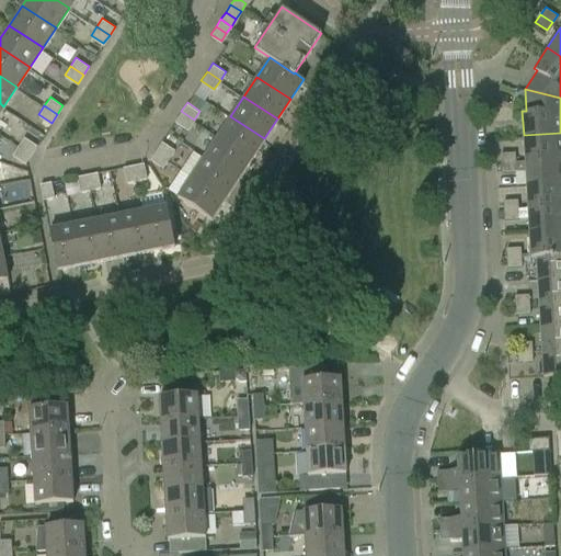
[(181,111),(175,120),(189,128),(194,120),(181,111)]
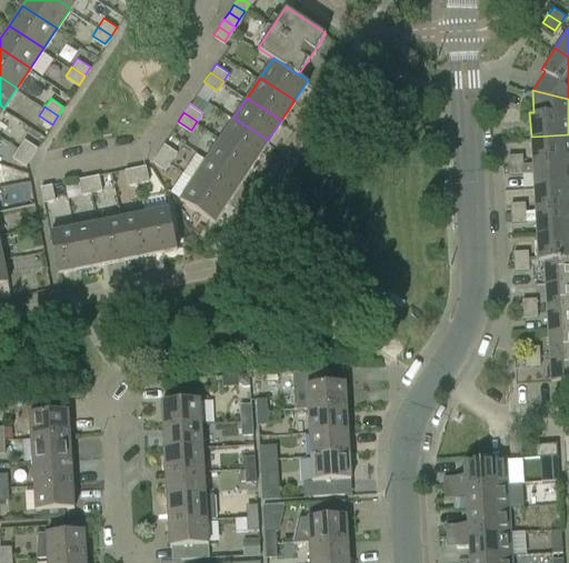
[(233,118),(220,138),(255,160),(268,140),(233,118)]
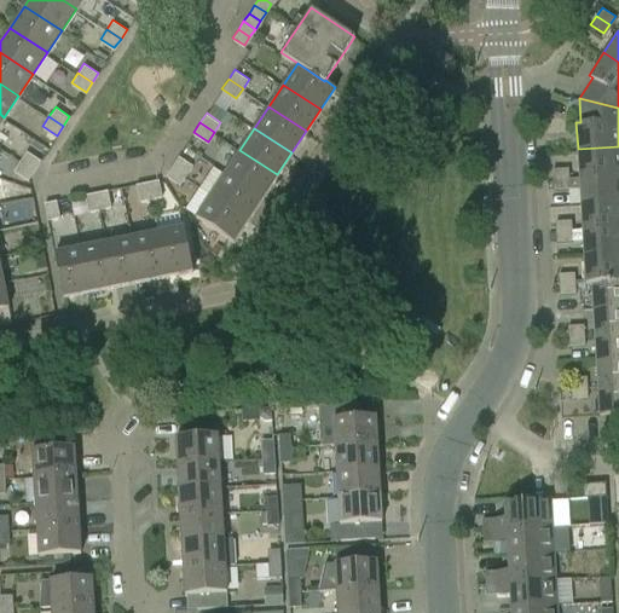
[(618,172),(618,146),(578,149),(579,175),(618,172)]
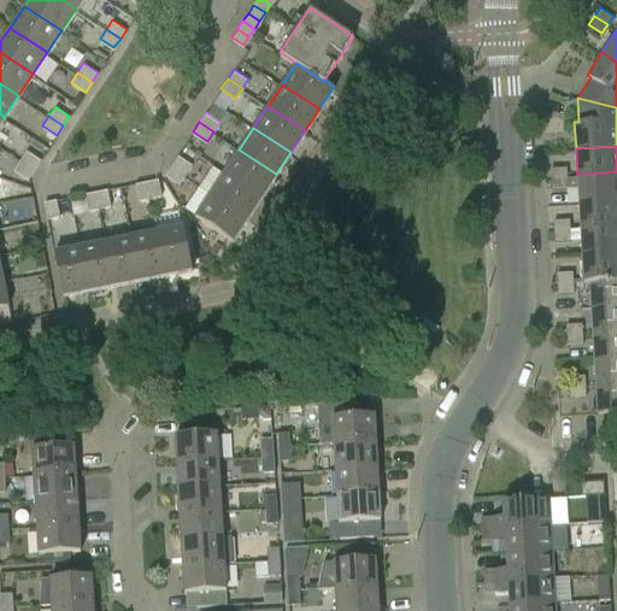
[(21,159),(34,168),(40,158),(27,150),(21,159)]
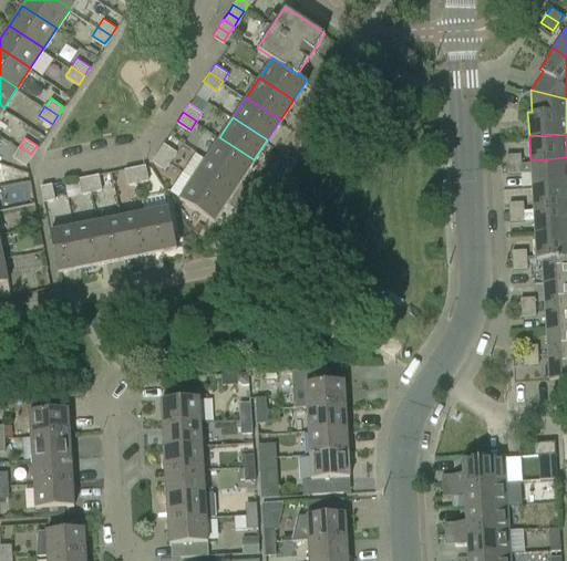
[(219,137),(206,156),(240,179),(254,159),(219,137)]
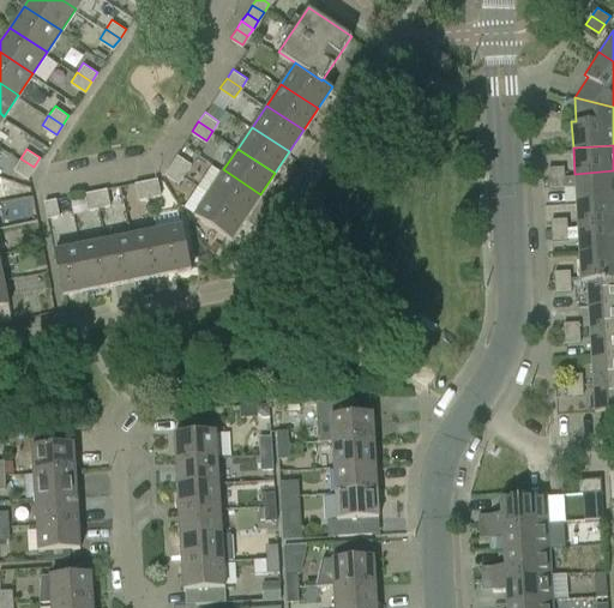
[(176,152),(170,162),(185,172),(191,162),(176,152)]
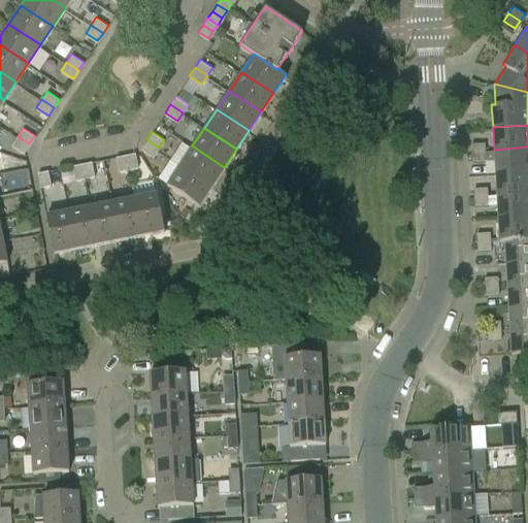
[(24,152),(29,143),(18,136),(11,144),(24,152)]
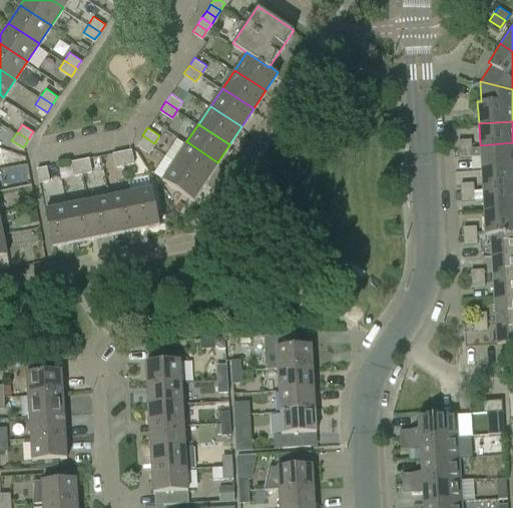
[(142,135),(137,143),(148,151),(154,143),(142,135)]
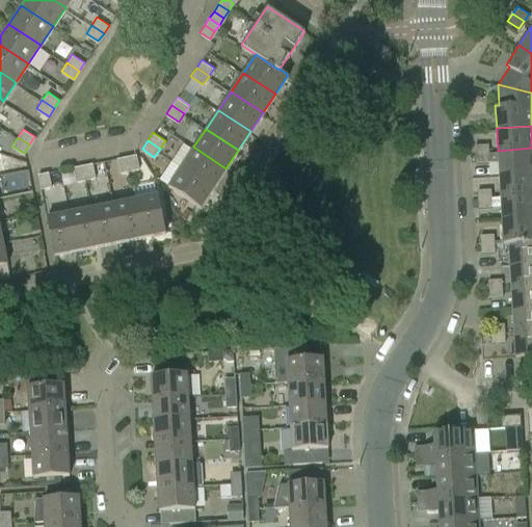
[(475,143),(475,152),(488,151),(488,142),(475,143)]
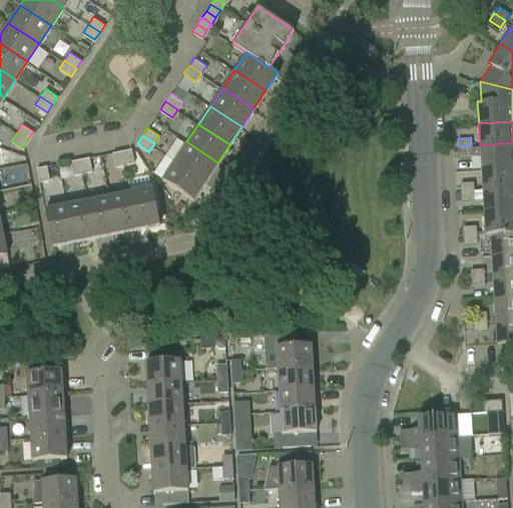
[(186,141),(175,159),(205,180),(217,162),(186,141)]
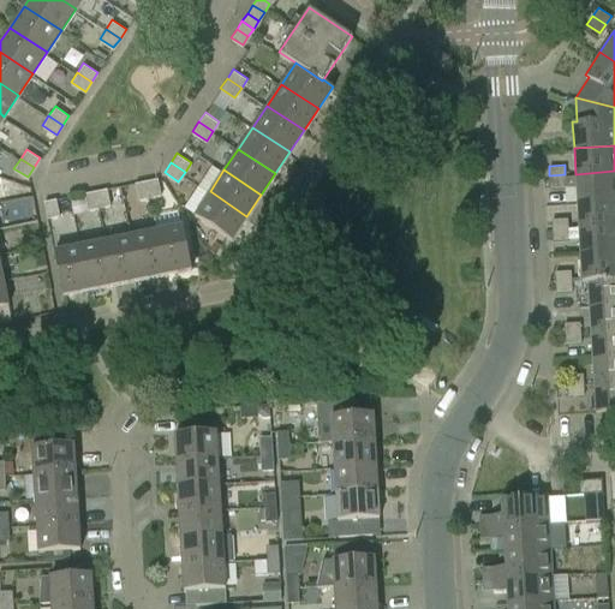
[(614,171),(575,174),(577,199),(614,197),(614,171)]
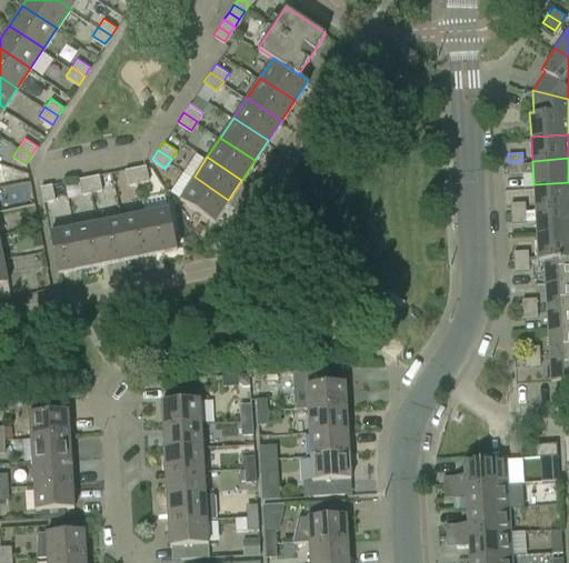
[(523,171),(522,161),(508,162),(509,172),(523,171)]
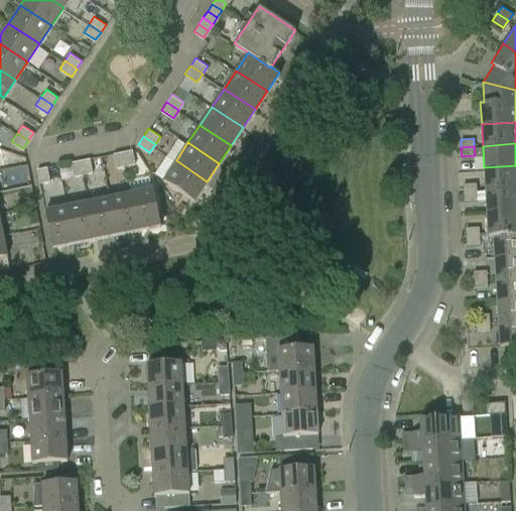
[(132,148),(123,150),(125,164),(135,162),(132,148)]
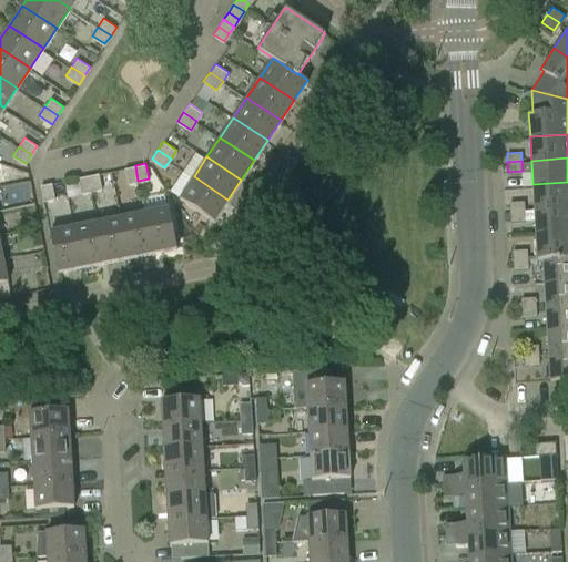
[(135,165),(124,167),(128,183),(138,181),(135,165)]
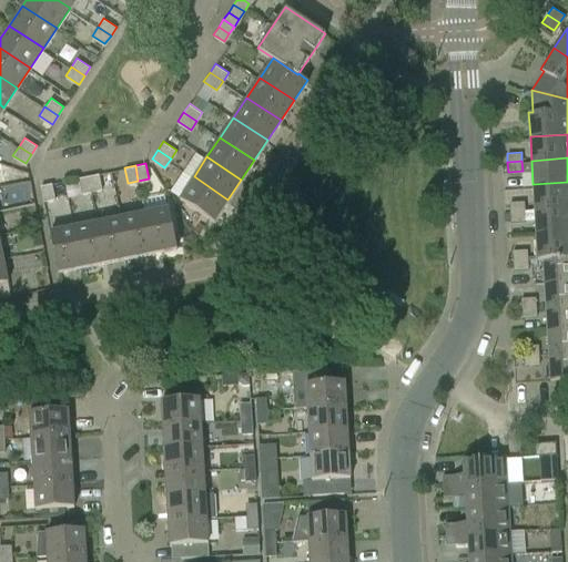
[(99,172),(88,174),(91,190),(102,187),(99,172)]
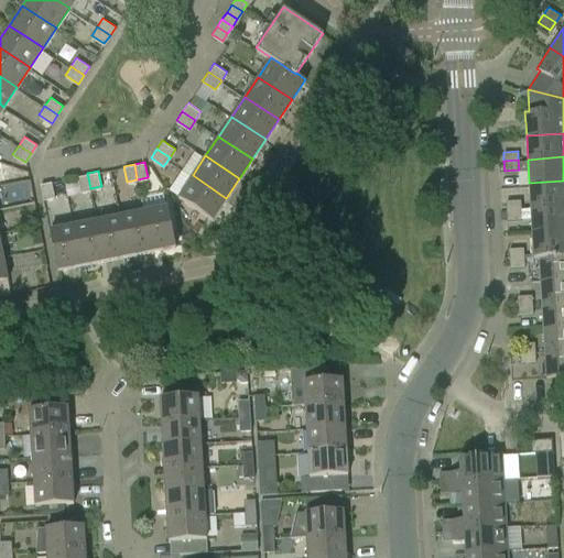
[(87,173),(77,175),(80,190),(90,188),(87,173)]
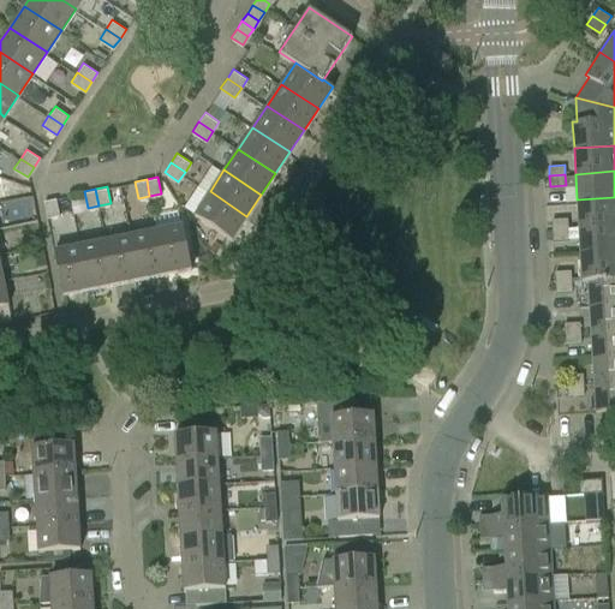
[(232,238),(246,216),(210,191),(195,214),(232,238)]
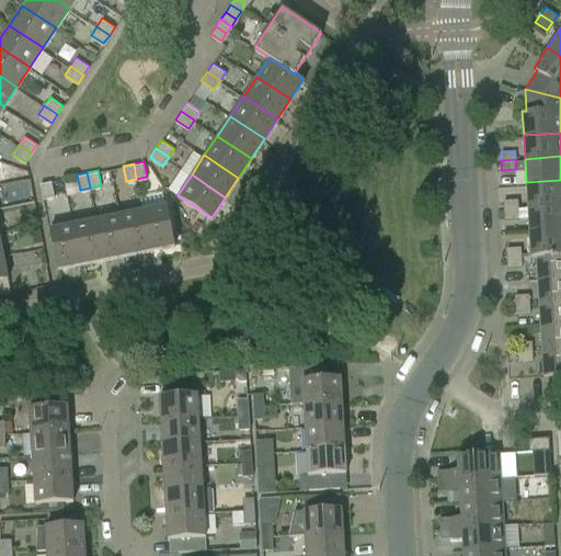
[(54,195),(50,180),(39,182),(43,197),(54,195)]
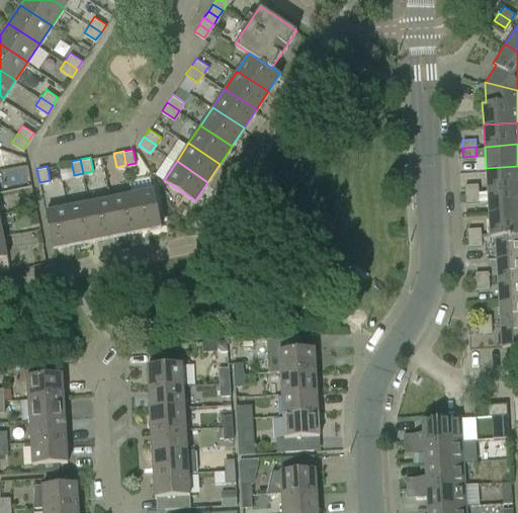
[(517,188),(517,166),(486,168),(488,190),(517,188)]
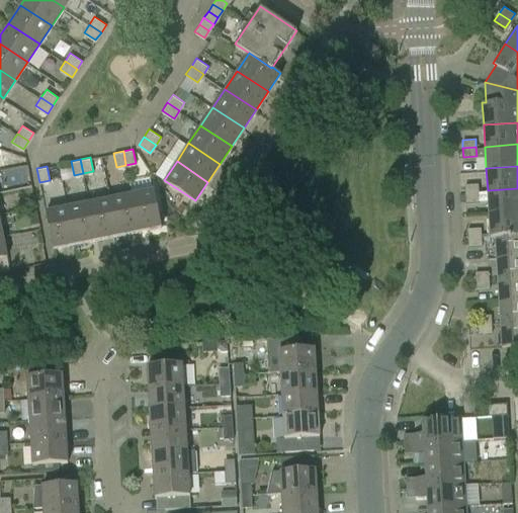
[(464,183),(465,191),(479,190),(478,182),(464,183)]
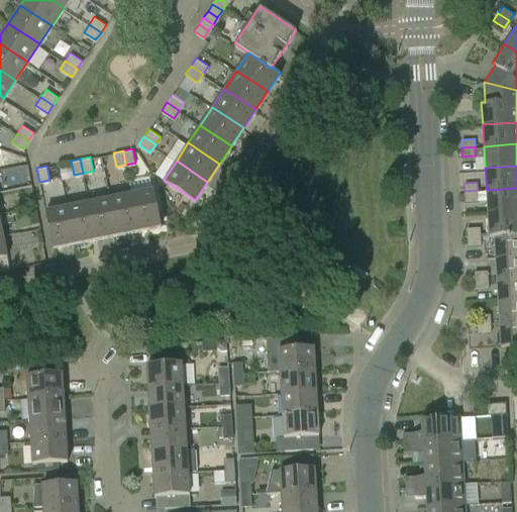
[(152,187),(131,192),(138,228),(161,224),(152,187)]
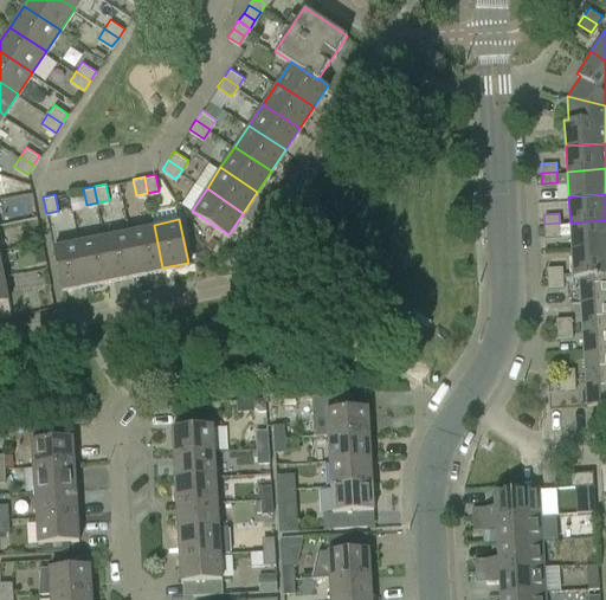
[(605,220),(571,223),(572,247),(605,245),(605,220)]
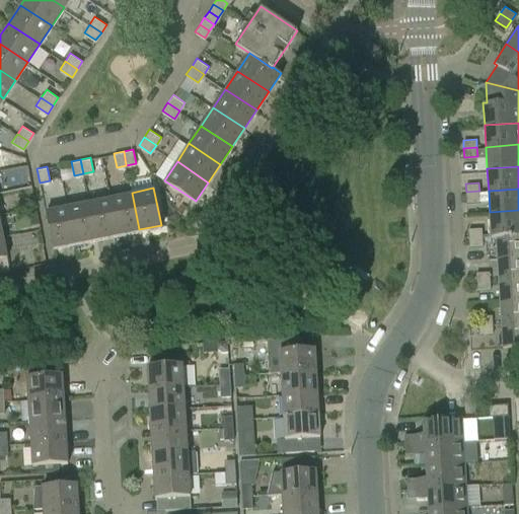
[(479,200),(479,191),(466,192),(466,201),(479,200)]
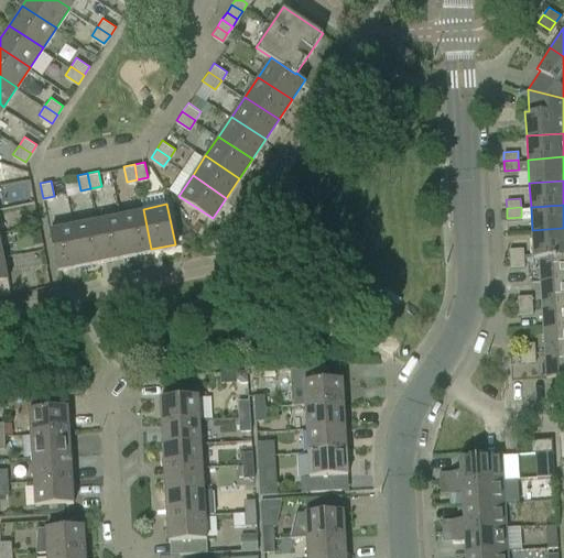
[(143,209),(120,214),(128,254),(151,249),(143,209)]
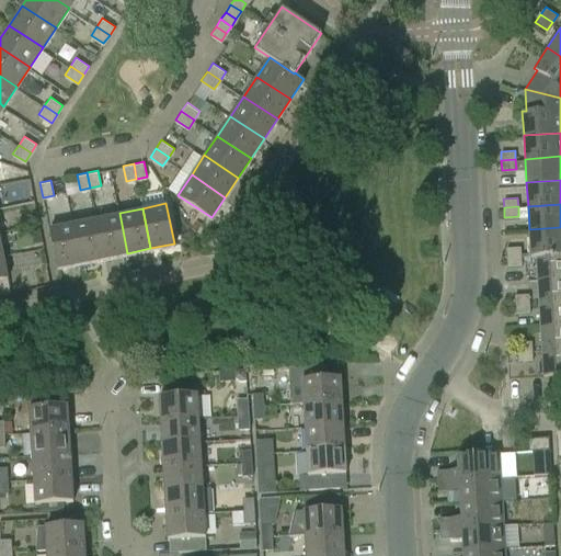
[(119,213),(96,218),(104,258),(127,253),(119,213)]
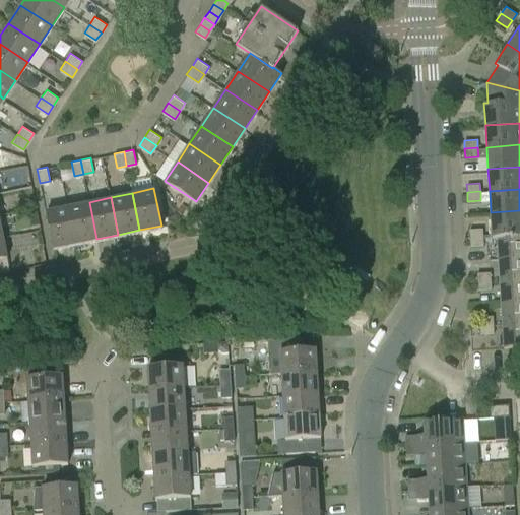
[(89,202),(68,206),(75,243),(96,239),(89,202)]
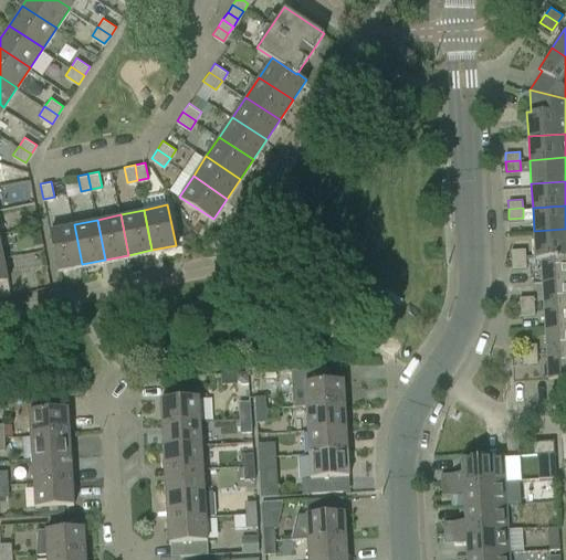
[(58,270),(82,264),(74,224),(50,229),(58,270)]
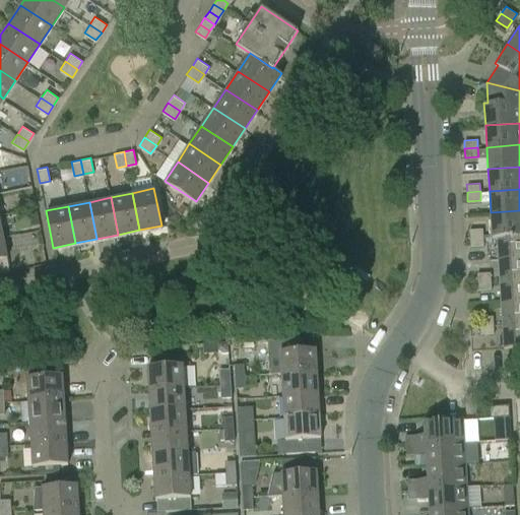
[(519,233),(519,210),(491,212),(492,236),(497,236),(497,235),(519,233)]
